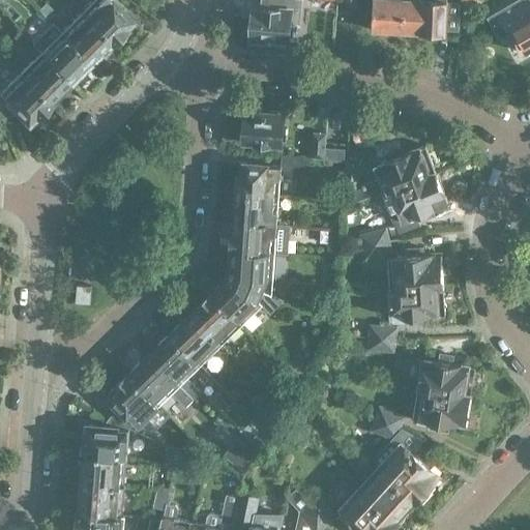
[(92,0),(82,10),(113,41),(133,22),(111,0),(92,0)]
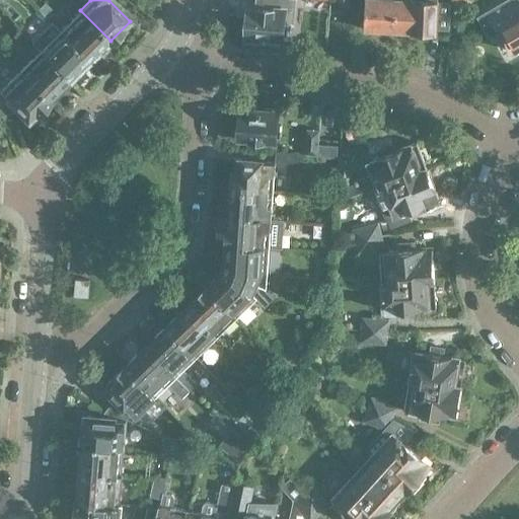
[(290,0),(289,9),(302,10),(303,6),(306,7),(307,0),(305,0),(290,0)]
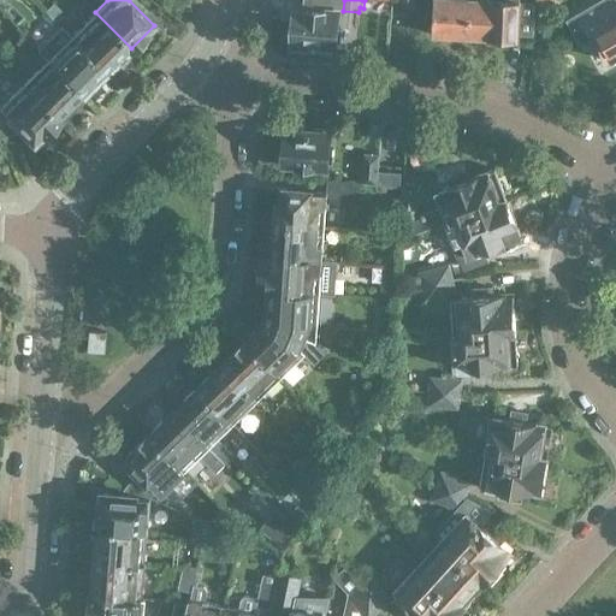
[(415,15),(415,0),(398,0),(398,15),(415,15)]
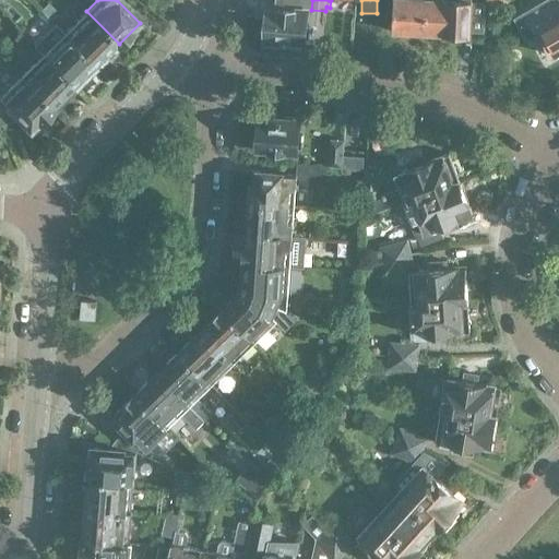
[(394,0),(393,31),(425,32),(426,0),(394,0)]
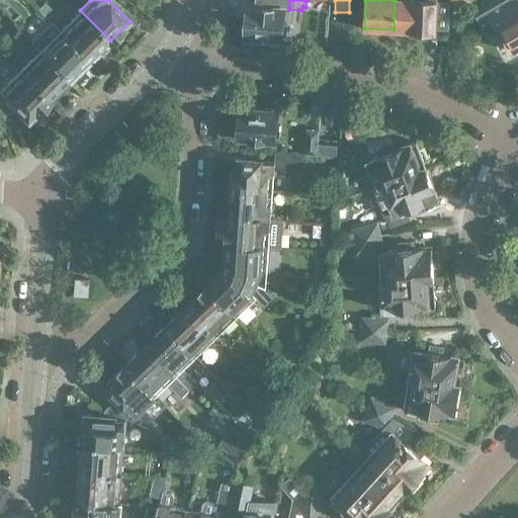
[(395,0),(394,29),(436,32),(437,0),(395,0)]
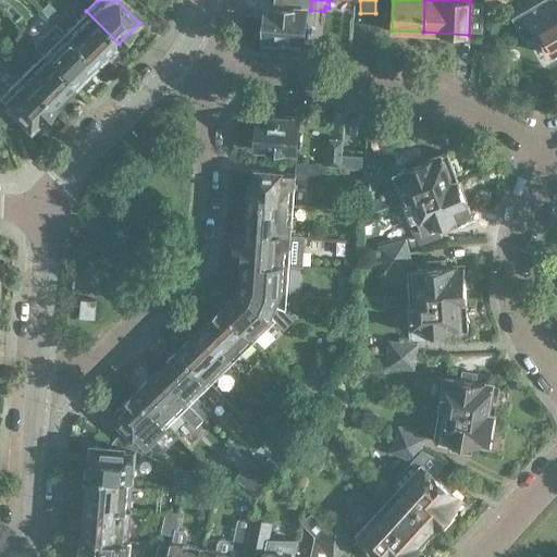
[(533,25),(552,54),(556,50),(556,4),(554,0),(552,0),(551,0),(556,11),(533,25)]
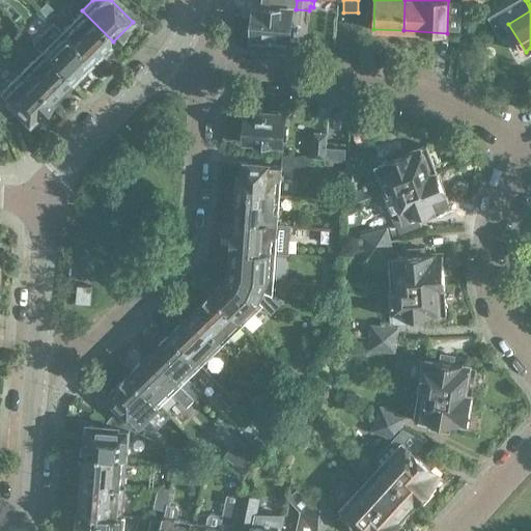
[(56,12),(46,2),(38,8),(50,20),(56,12)]
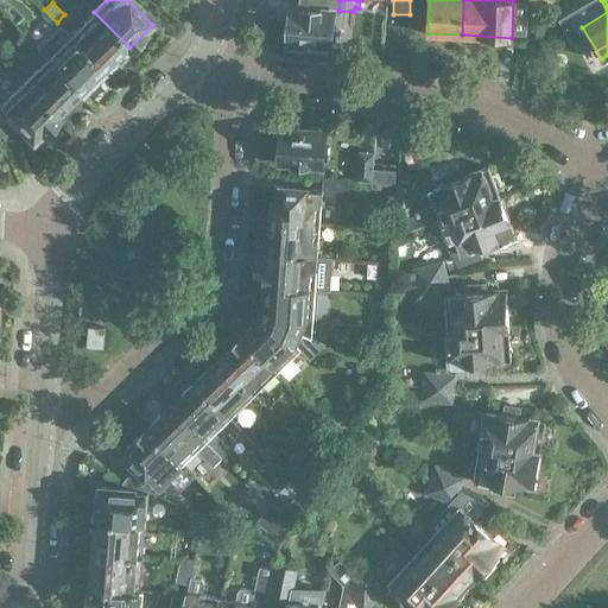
[(286,24),(285,32),(287,36),(287,44),(302,45),(303,40),(331,43),(334,8),(291,5),(290,21),(286,24)]
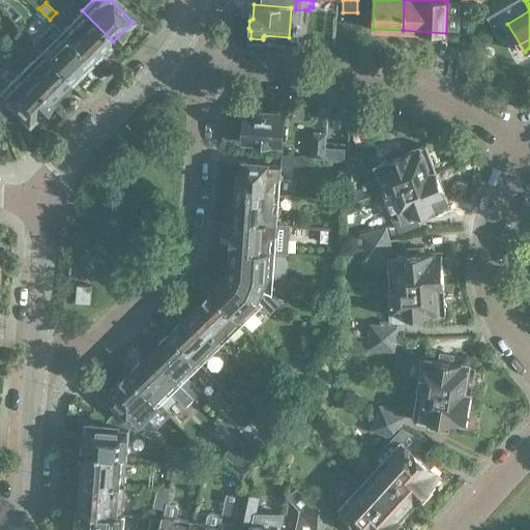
[(82,10),(60,31),(91,62),(113,41),(82,10)]
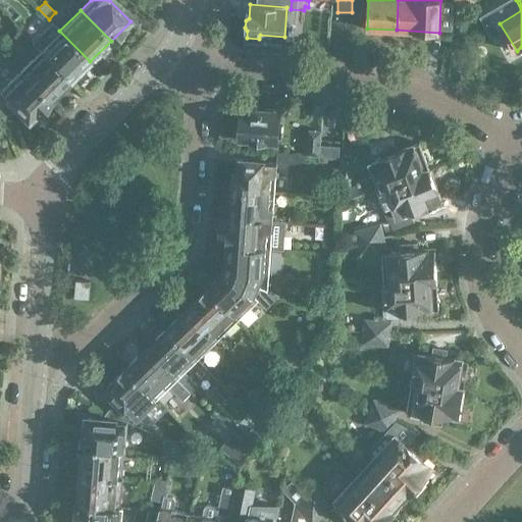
[(23,19),(16,28),(17,28),(29,39),(36,32),(23,19)]
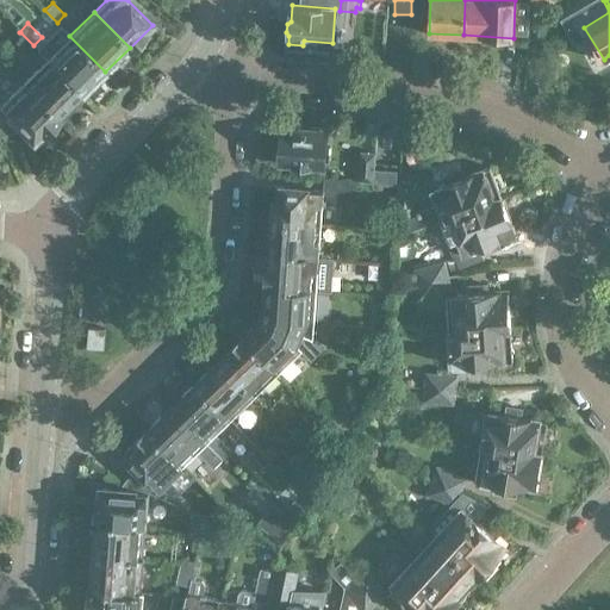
[(20,32),(11,42),(24,55),(33,45),(20,32)]
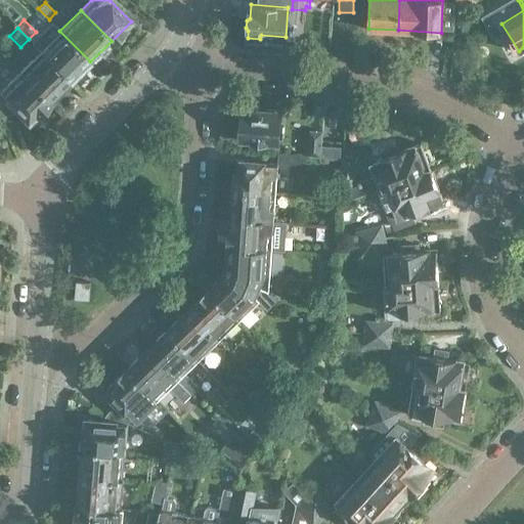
[(59,31),(40,50),(71,81),(90,61),(59,31)]
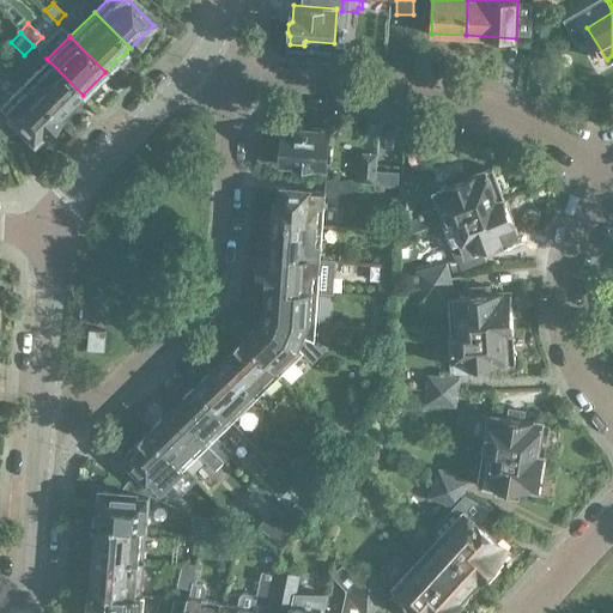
[(47,59),(23,83),(59,119),(83,95),(47,59)]
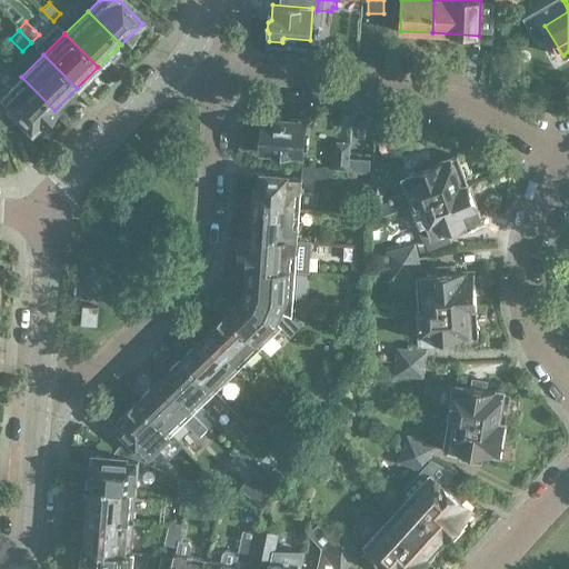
[(0,97),(0,116),(3,125),(13,120),(18,117),(32,132),(55,110),(21,77),(0,97)]
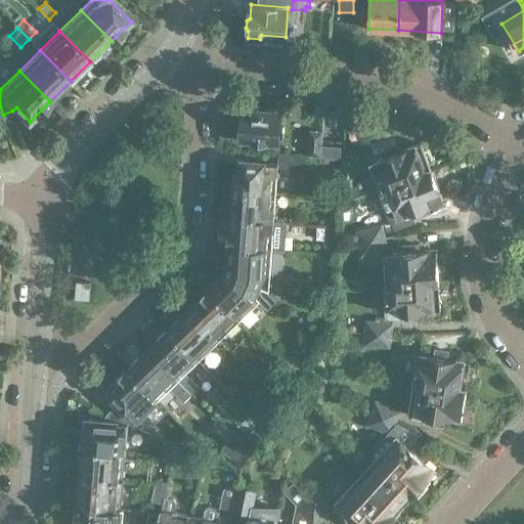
[(239,140),(253,141),(253,139),(265,140),(265,142),(278,143),(280,113),(256,111),(256,106),(243,104),(239,140)]
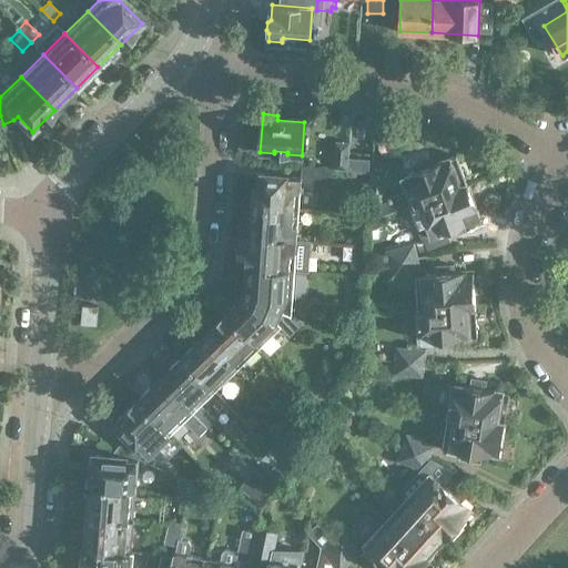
[(336,140),(334,168),(335,169),(348,170),(350,158),(351,142),(336,140)]
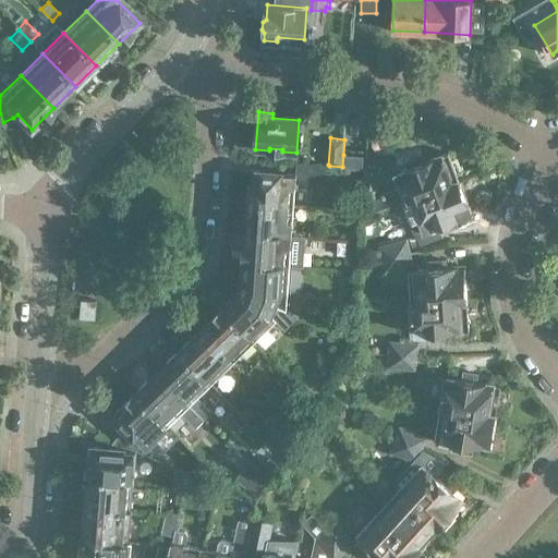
[(376,197),(378,170),(365,169),(361,219),(407,201),(458,181),(447,153),(395,172),(400,189),(376,197)]
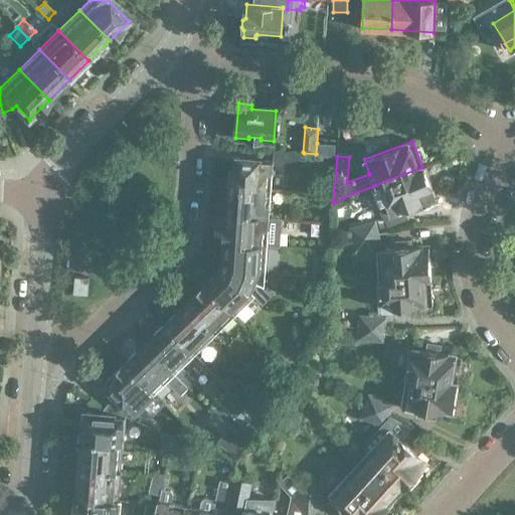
[(335,145),(317,143),(316,154),(334,155),(335,145)]
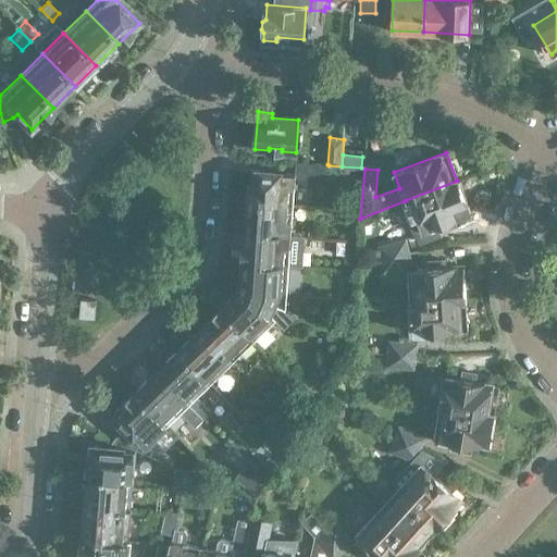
[(249,170),(247,199),(293,202),(295,176),(326,178),(329,165),(327,164),(296,162),(296,173),(249,170)]
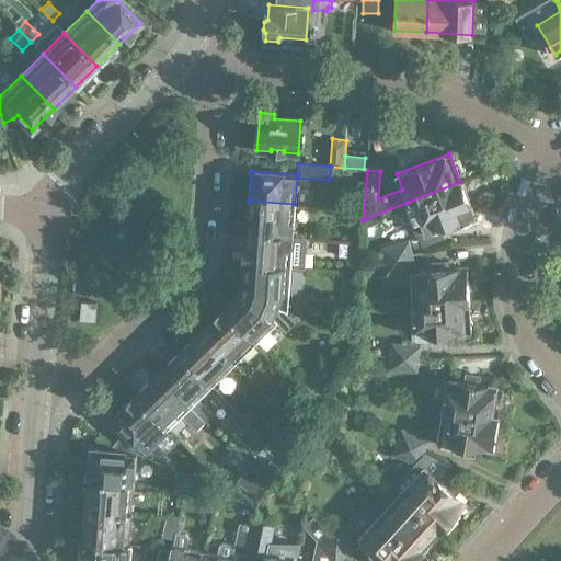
[(460,182),(409,202),(421,233),(472,213),(460,182)]
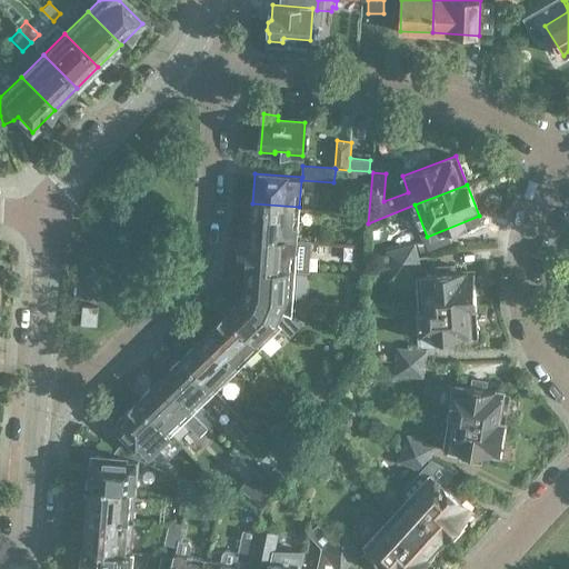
[(252,203),(250,233),(297,238),(299,207),(252,203)]
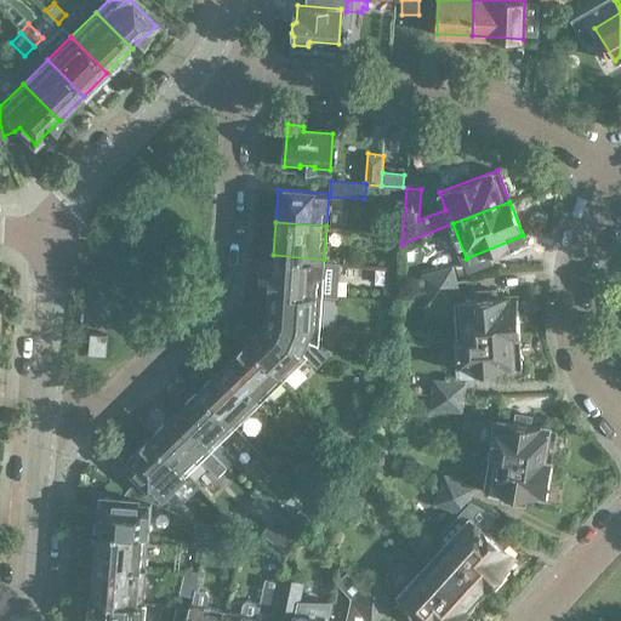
[(345,251),(343,261),(357,262),(358,252),(345,251)]
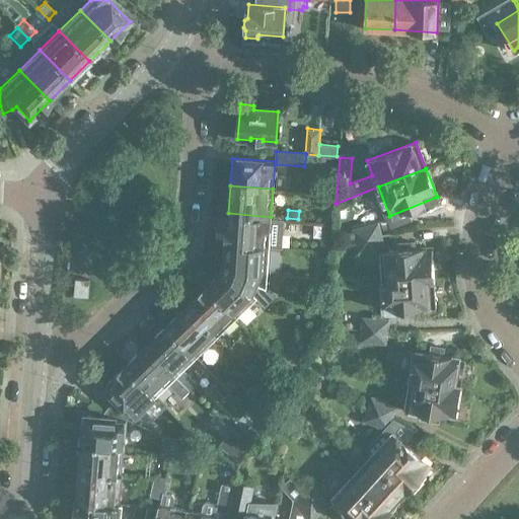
[(228,213),(225,242),(282,246),(284,218),(271,217),(228,213)]
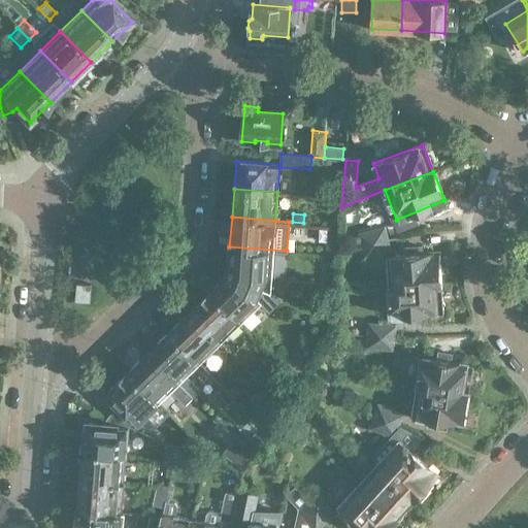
[(358,232),(361,244),(388,237),(385,224),(358,232)]
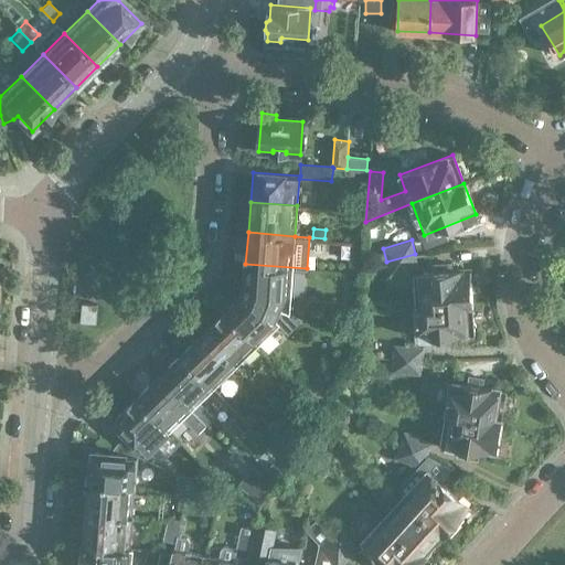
[(415,254),(386,262),(390,275),(419,267),(415,254)]
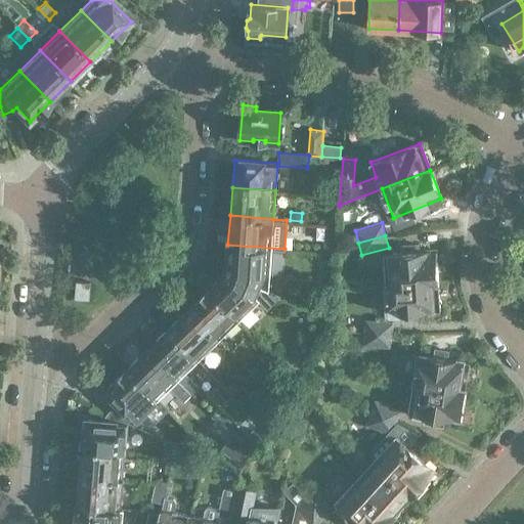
[(335,242),(324,241),(323,252),(334,253),(335,242)]
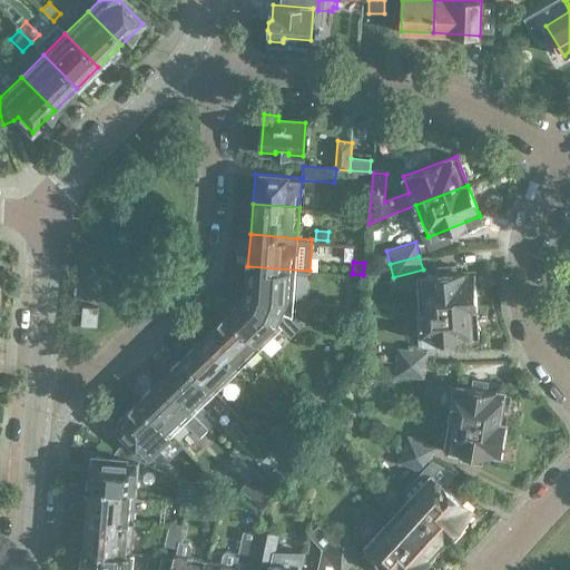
[(246,285),(243,293),(282,311),(286,300),(292,300),(294,269),(247,266),(246,285)]
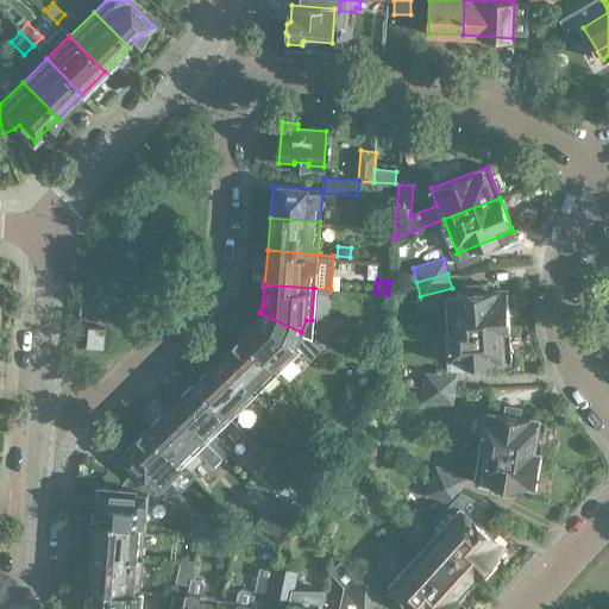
[(446,295),(449,331),(508,326),(504,289),(451,294),(451,295),(446,295)]
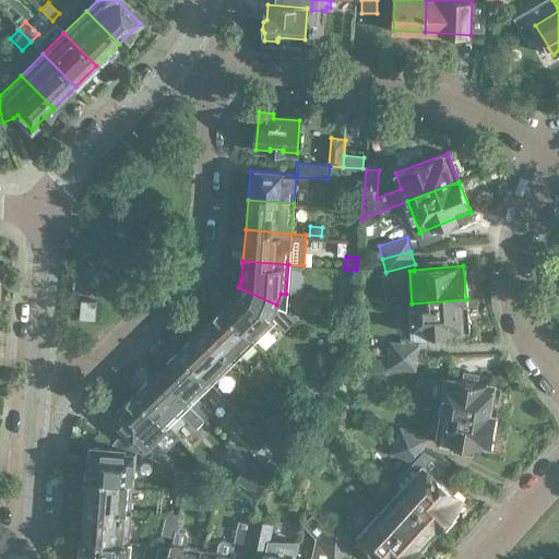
[(236,294),(223,307),(257,340),(276,320),(285,329),(299,314),(276,306),(276,305),(238,287),(236,294)]
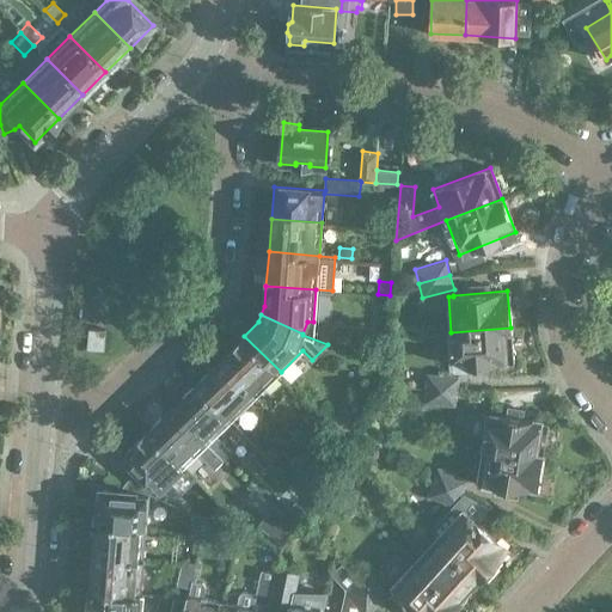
[(87,348),(92,348),(105,349),(106,329),(90,328),(87,348)]
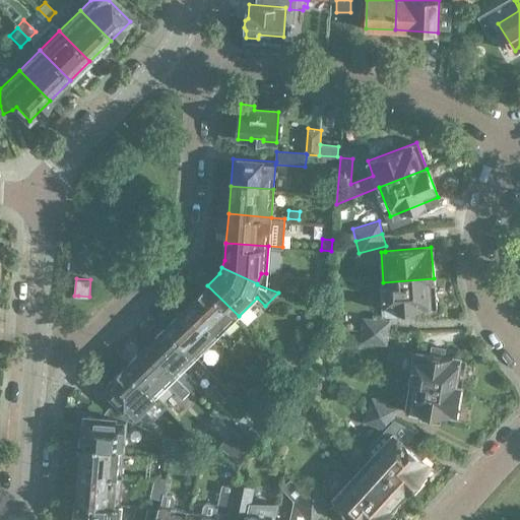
[(434,278),(383,282),(381,282),(384,312),(436,307),(434,278)]
